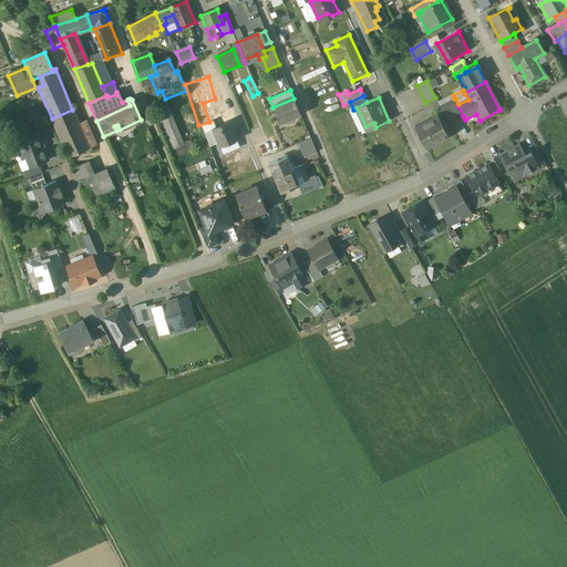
[(294,99),(272,107),(279,124),(301,115),(294,99)]
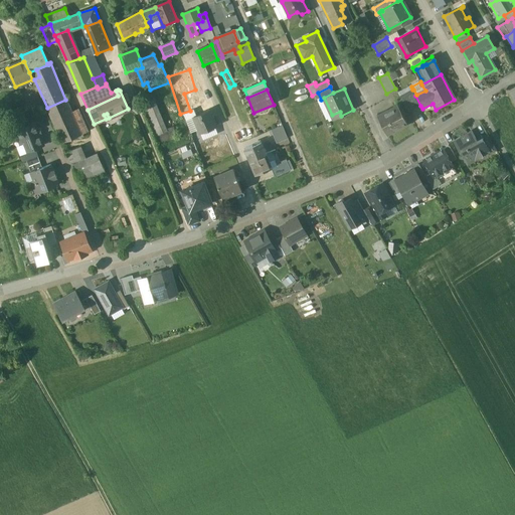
[(412,90),(399,97),(407,113),(420,106),(415,96),(416,95),(413,90),(412,90)]
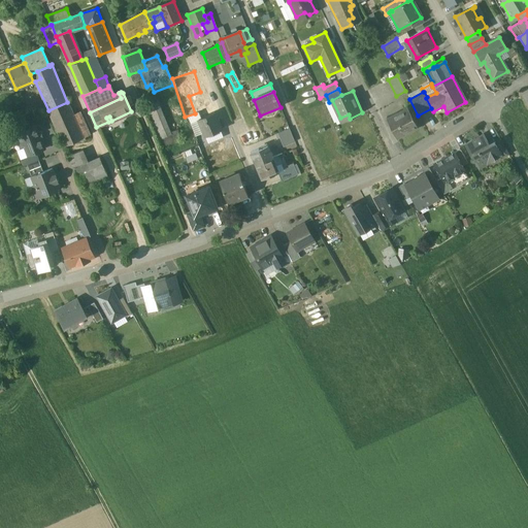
[(158,100),(145,106),(162,149),(182,141),(177,130),(171,132),(158,100)]
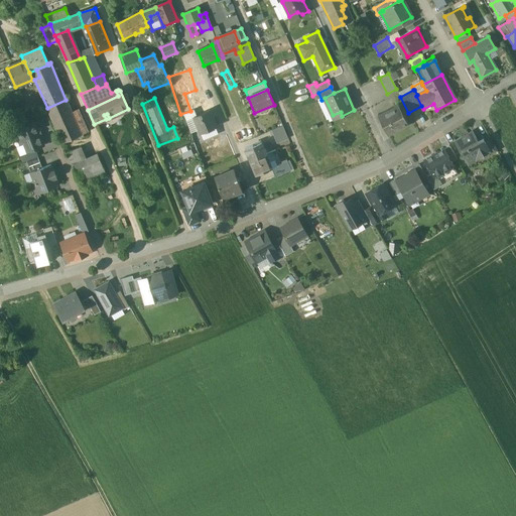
[(66,100),(47,108),(62,143),(82,135),(72,112),(66,100)]
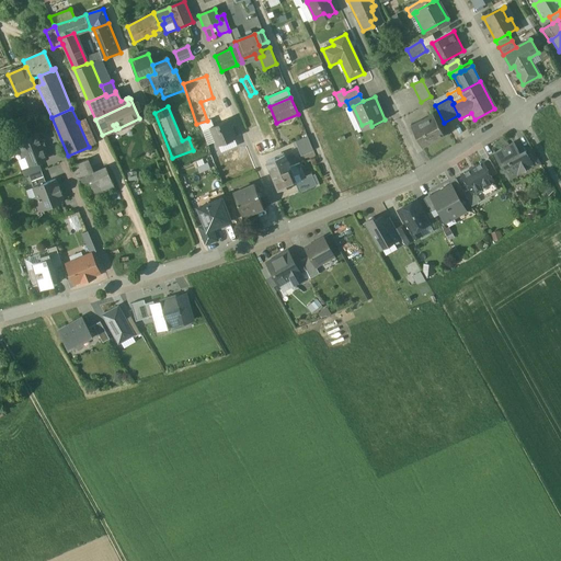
[(433,114),(410,125),(421,147),(431,141),(430,139),(442,134),(443,136),(444,135),(433,114)]
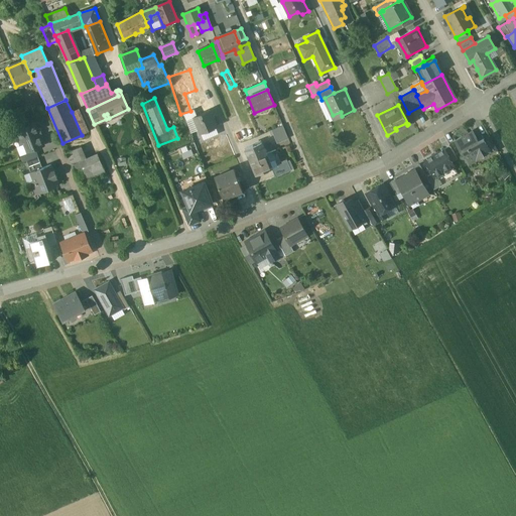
[(79,109),(72,112),(82,135),(89,131),(79,109)]
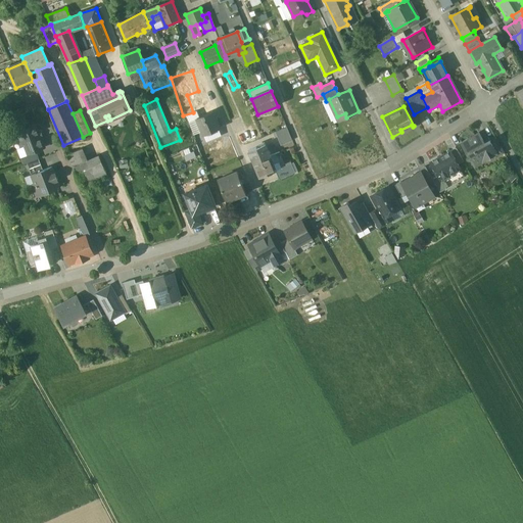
[(187,115),(186,115),(188,123),(196,120),(195,119),(198,117),(196,111),(187,115)]
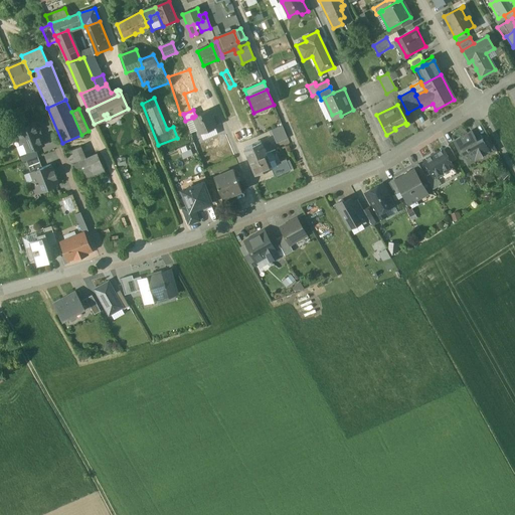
[(195,116),(192,117),(193,118),(199,134),(215,127),(212,118),(211,118),(208,112),(209,111),(208,110),(195,116)]
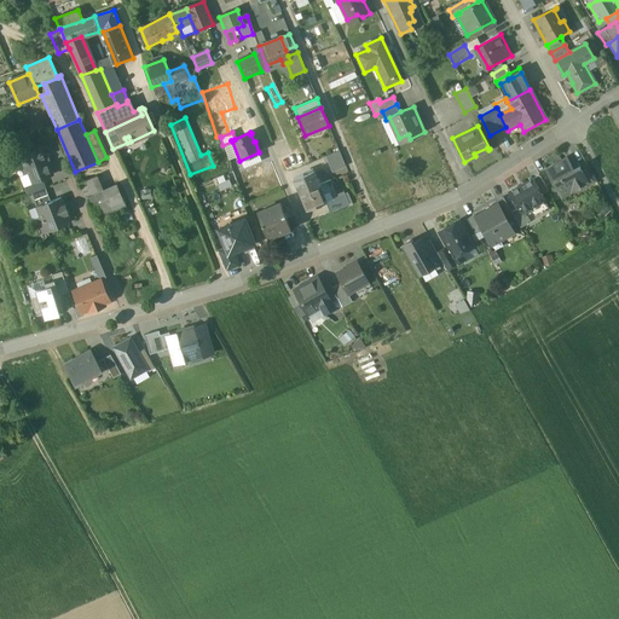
[(24,156),(33,180),(42,177),(51,173),(41,149),(24,156)]
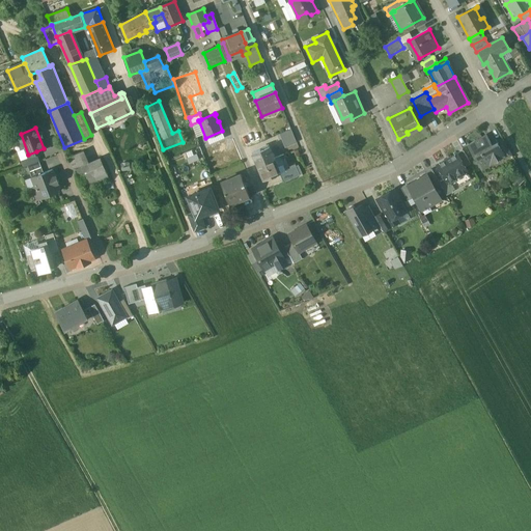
[(291,130),(279,135),(282,141),(294,137),(291,130)]
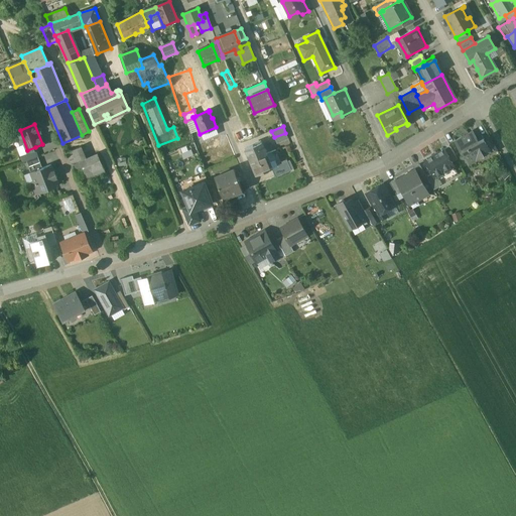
[(247,128),(234,133),(239,143),(252,138),(247,128)]
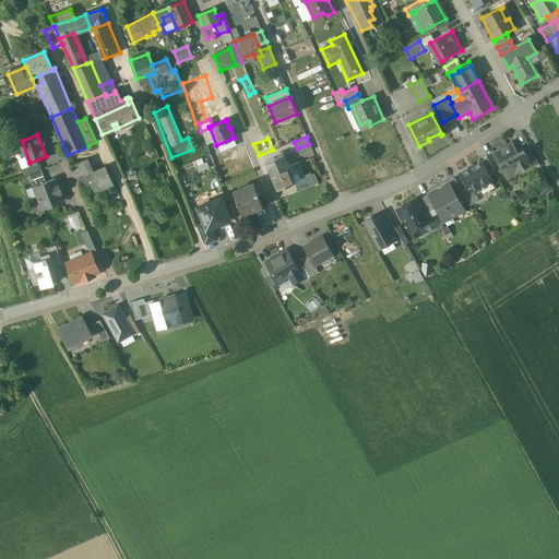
[(511,142),(491,153),(498,165),(500,164),(504,170),(502,171),(507,179),(516,175),(515,173),(531,164),(524,151),(522,149),(516,151),(511,142)]
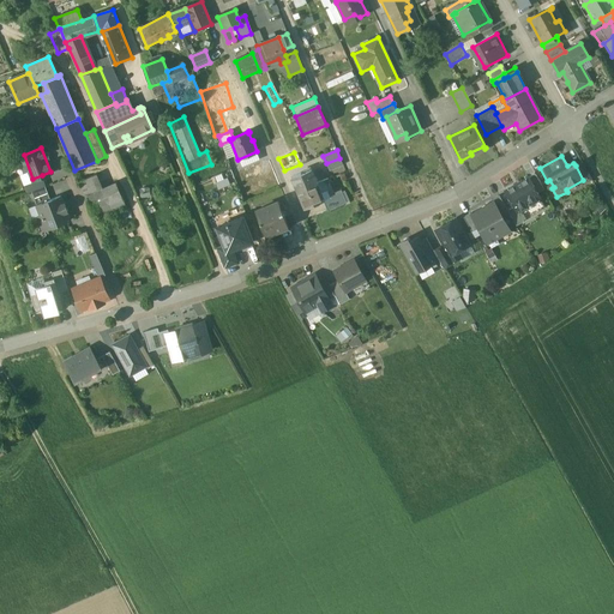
[(339,158),(326,163),(330,172),(342,166),(343,166),(339,158)]
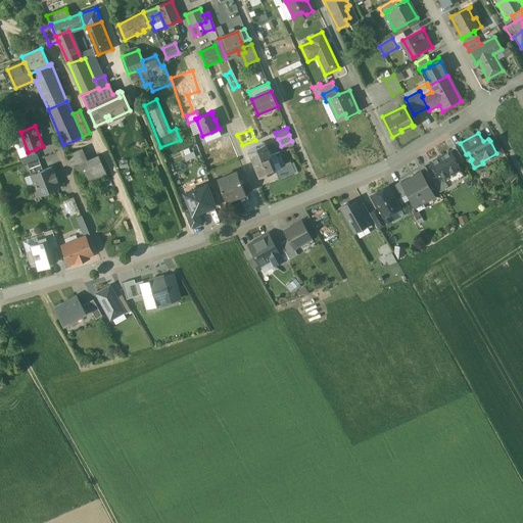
[(495,138),(490,141),(496,153),(497,156),(504,152),(495,138)]
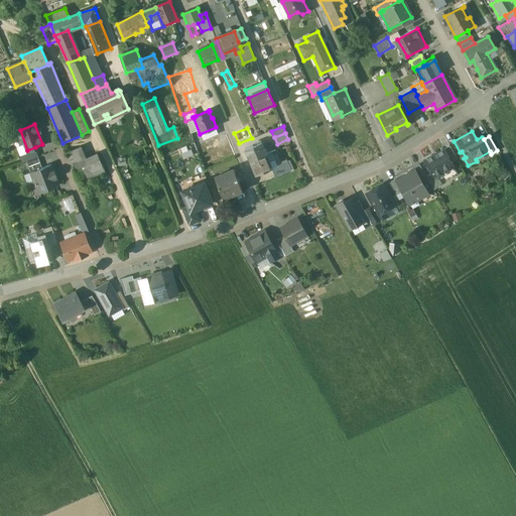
[(287,139),(277,144),(278,147),(289,143),(287,139)]
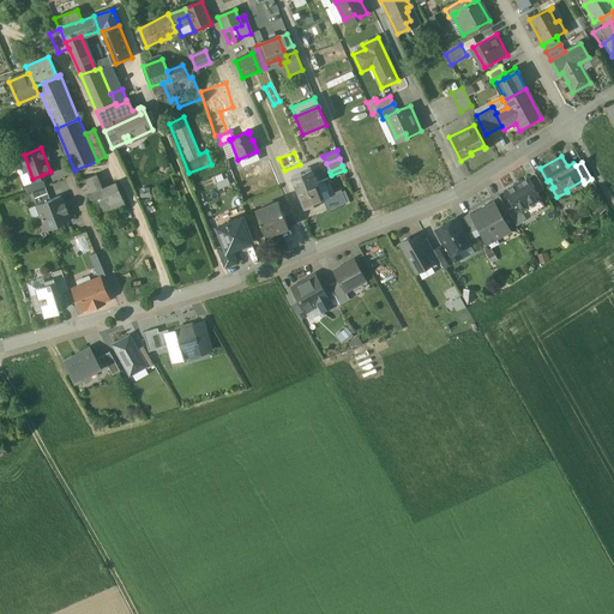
[(540,168),(535,172),(542,184),(547,181),(540,168)]
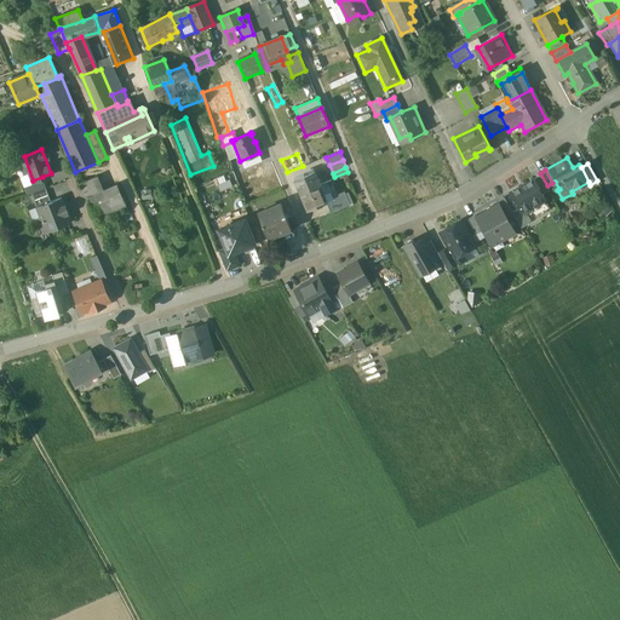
[(315,171),(296,179),(300,193),(320,184),(315,171)]
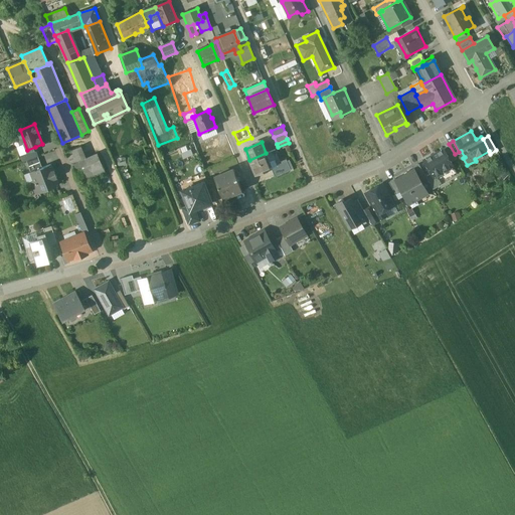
[(449,146),(443,149),(449,158),(451,157),(453,161),(456,159),(449,146)]
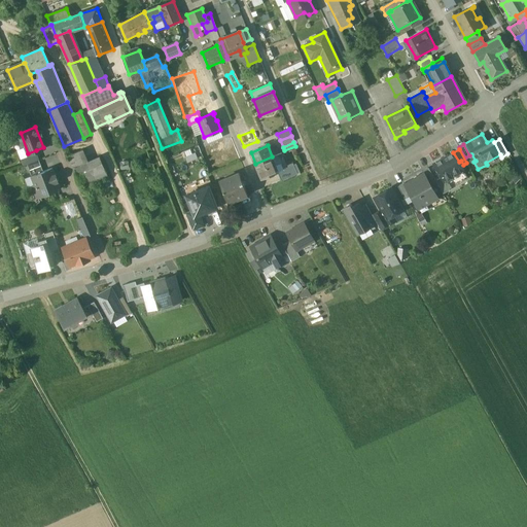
[(81,150),(68,156),(82,188),(108,177),(99,157),(88,163),(81,150)]
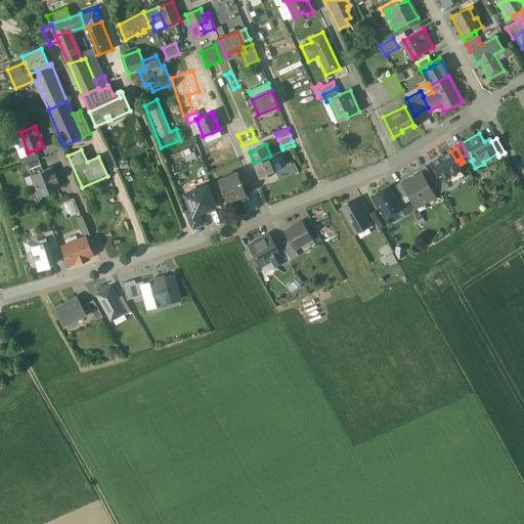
[(450,151),(431,163),(439,176),(445,187),(446,187),(465,176),(456,161),(450,151)]
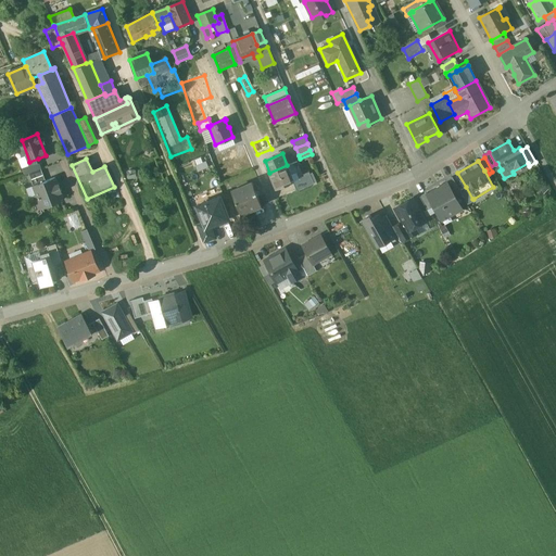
[(287,165),(269,173),(275,188),(293,180),(287,165)]
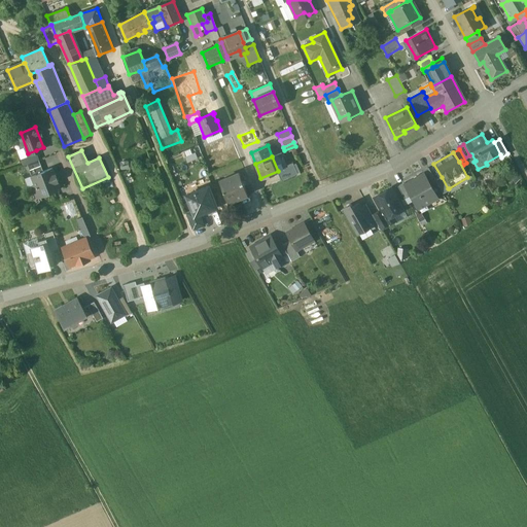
[(38,161),(27,165),(32,176),(43,172),(38,161)]
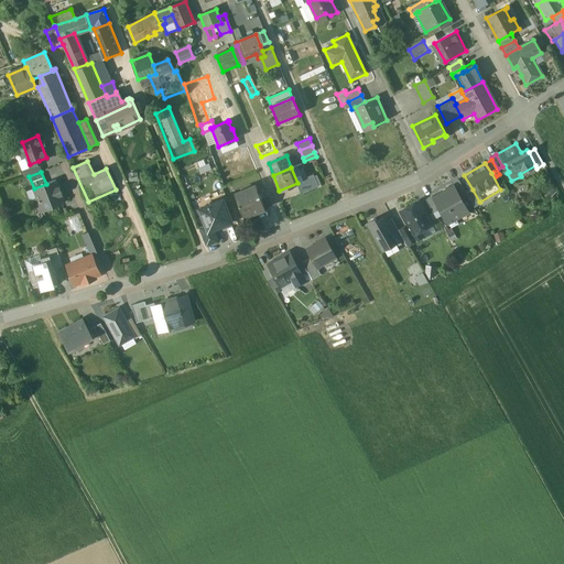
[(313,176),(302,182),(303,184),(297,186),(301,193),(317,186),(313,176)]
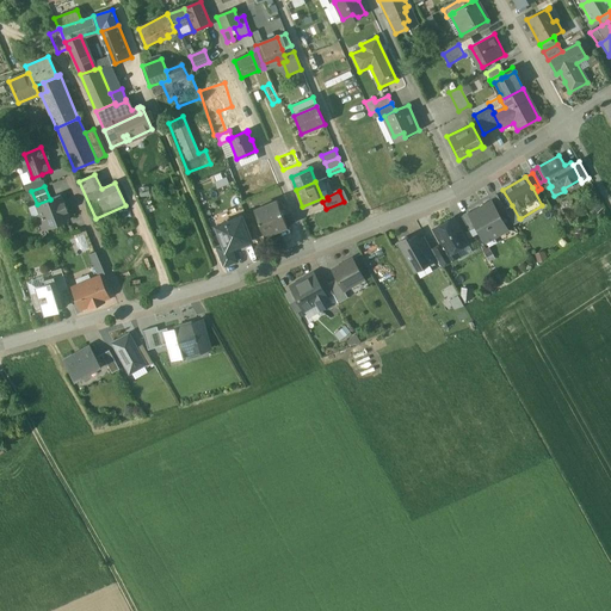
[(50,199),(37,204),(42,218),(39,220),(43,229),(69,220),(66,210),(67,210),(65,203),(63,203),(60,195),(50,199)]
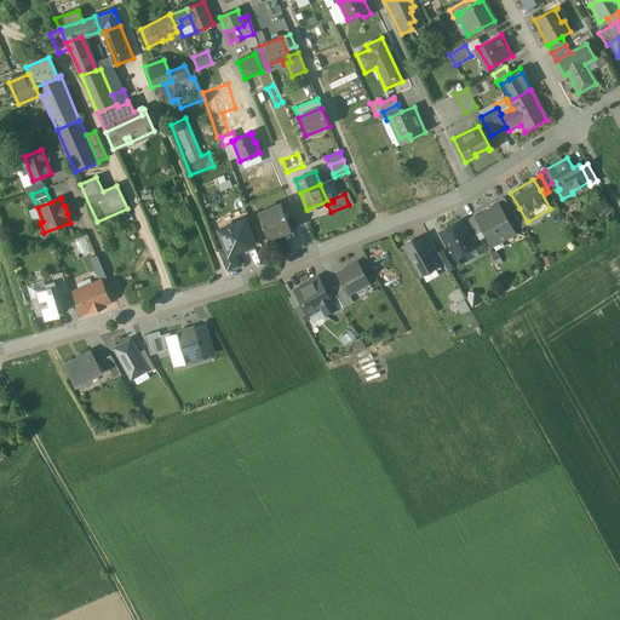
[(512,212),(504,197),(495,201),(498,205),(505,216),(512,212)]
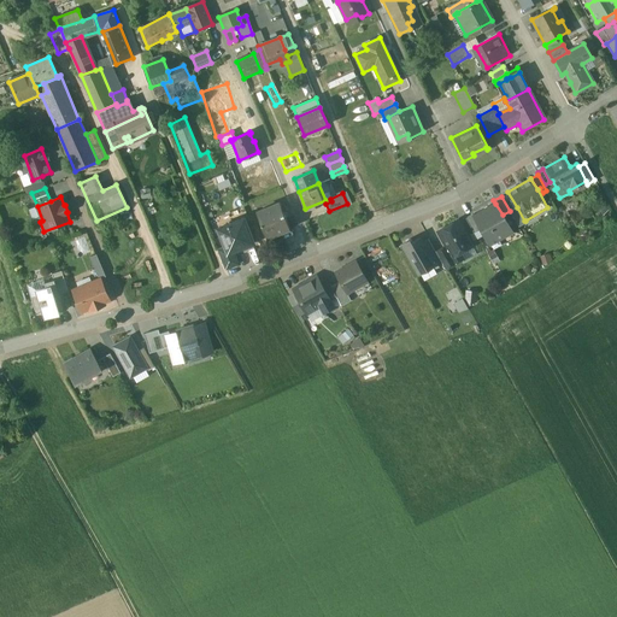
[(278,204),(257,213),(266,239),(289,229),(278,204)]
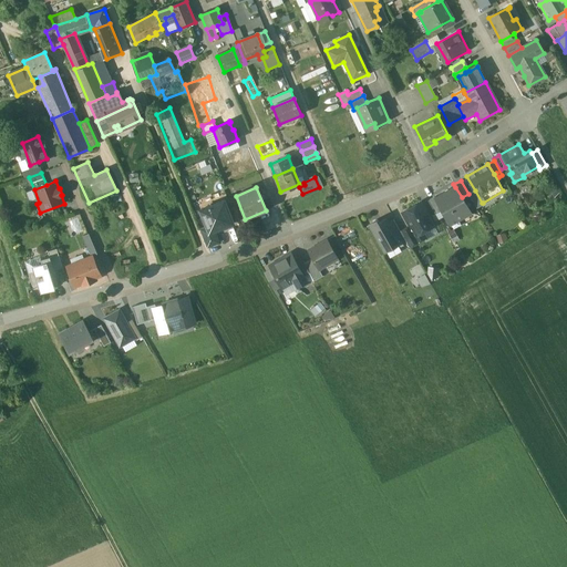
[(436,198),(435,198),(442,210),(450,224),(470,213),(462,197),(455,187),(436,198)]
